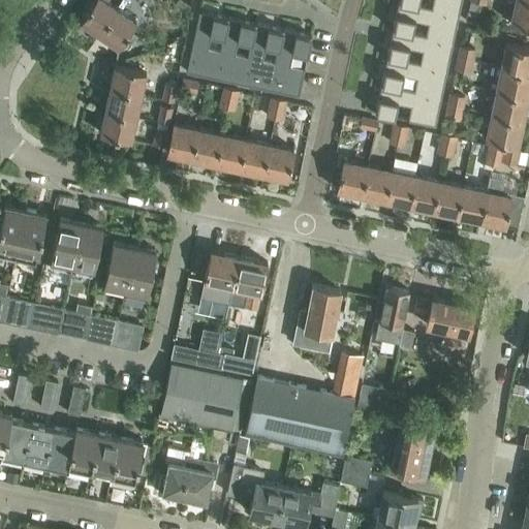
[(93,0),(80,22),(99,34),(117,7),(106,0),(93,0)]
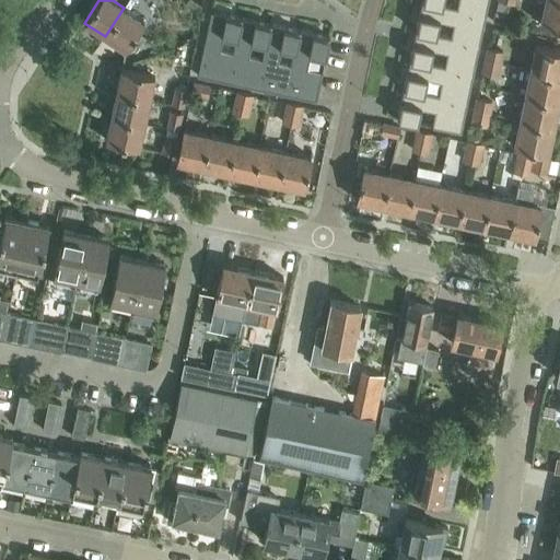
[(421,0),(421,3),(486,16),(489,0),(421,0)]
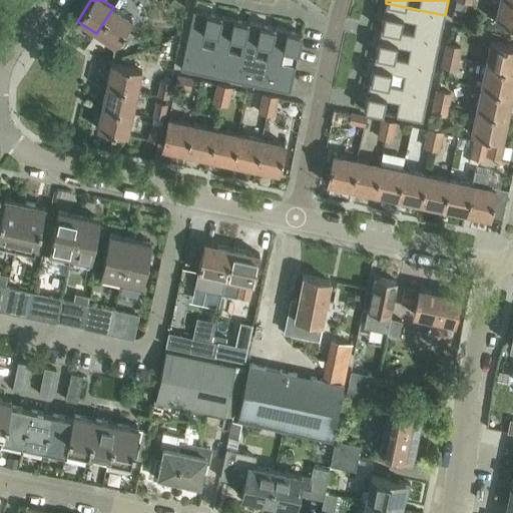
[(512,26),(512,1),(507,0),(499,0),(495,22),(512,26)]
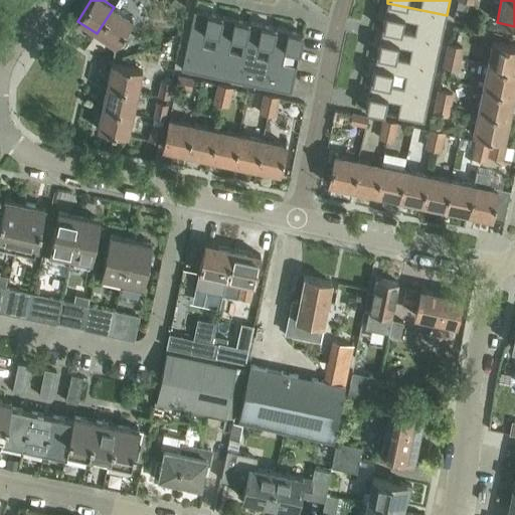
[(387,3),(382,29),(441,42),(447,15),(387,3)]
